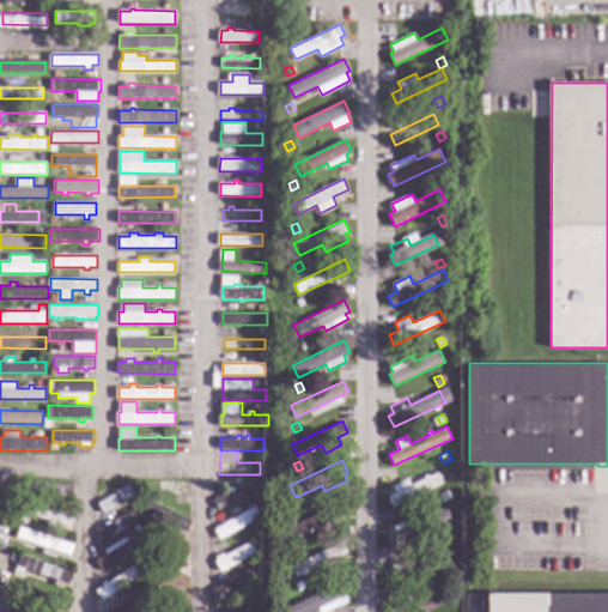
[(443,483),(393,507),(388,496),(396,492),(393,485),(408,478),(412,484),(425,478),(424,476),(429,473),(430,476),(438,472),(443,483)]
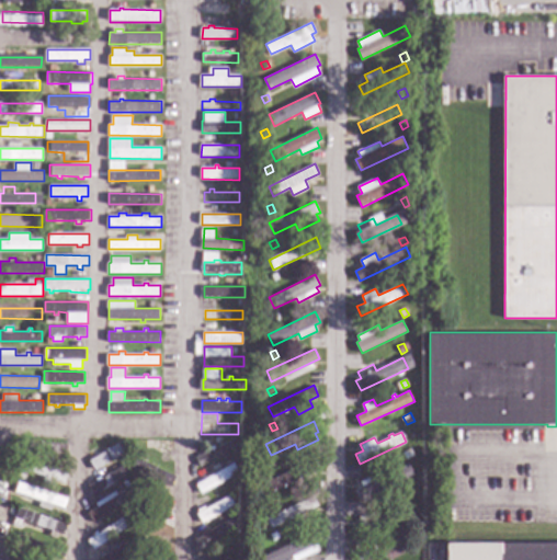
[(243,447),(203,466),(199,456),(213,449),(212,447),(217,444),(218,447),(239,437),(243,447)]
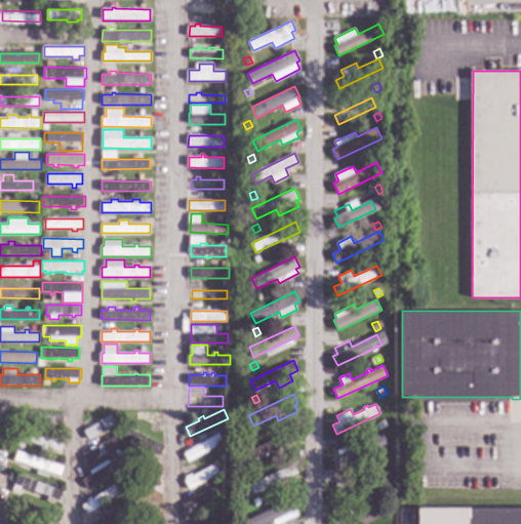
[(65,415),(64,425),(59,425),(58,427),(52,427),(52,429),(43,429),(43,422),(18,420),(18,412),(24,413),(24,411),(65,415)]
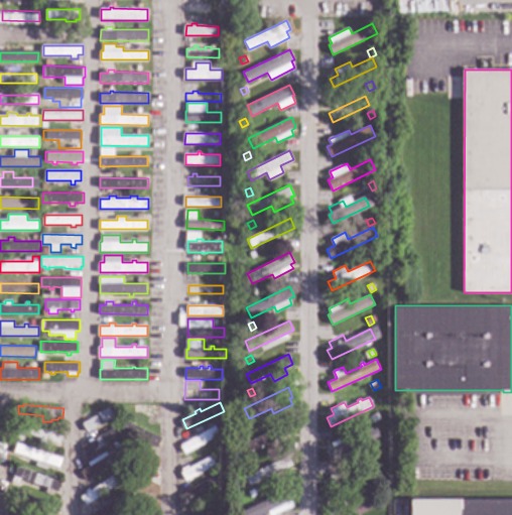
[(121,413),(114,417),(115,419),(113,420),(112,418),(89,432),(83,423),(88,420),(84,413),(94,408),(97,414),(115,404),(121,413)]
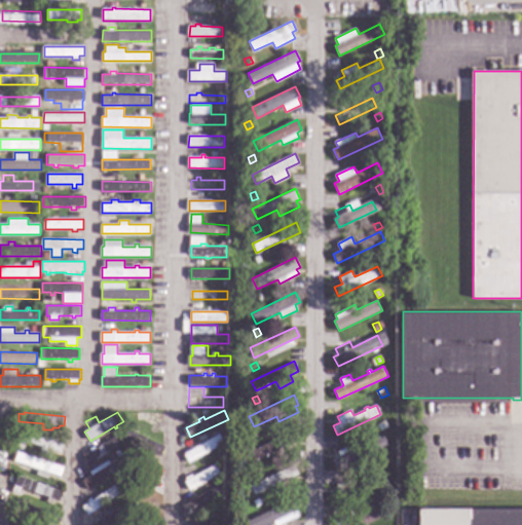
[(65,444),(62,452),(54,450),(52,456),(41,452),(43,446),(16,437),(20,427),(65,444)]
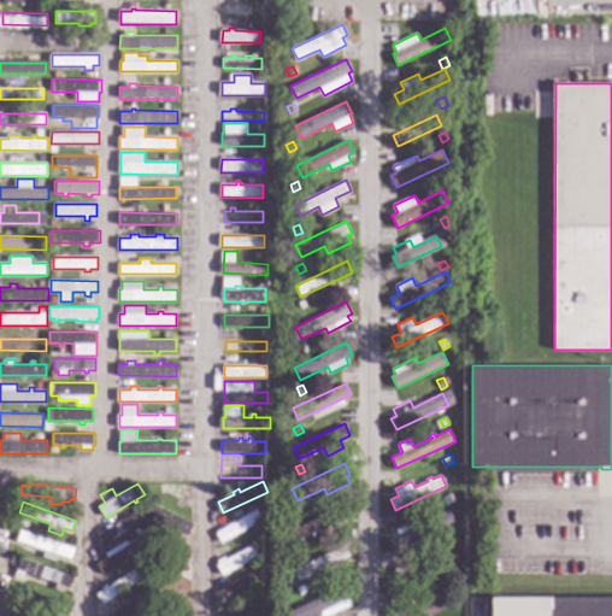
[(194,523),(189,535),(145,515),(151,503),(194,523)]
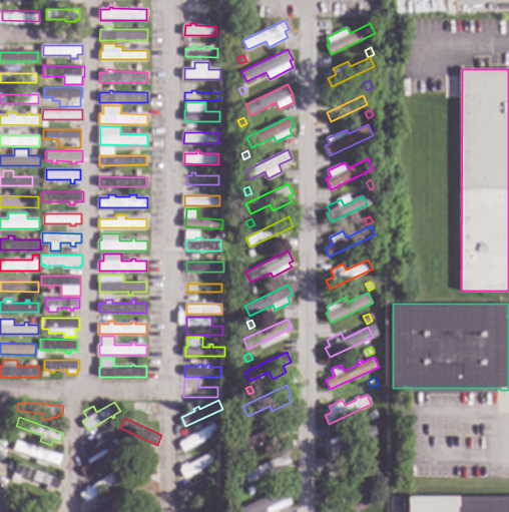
[(291,429),(283,433),(284,436),(280,437),(279,434),(248,449),(243,440),(287,420),(291,429)]
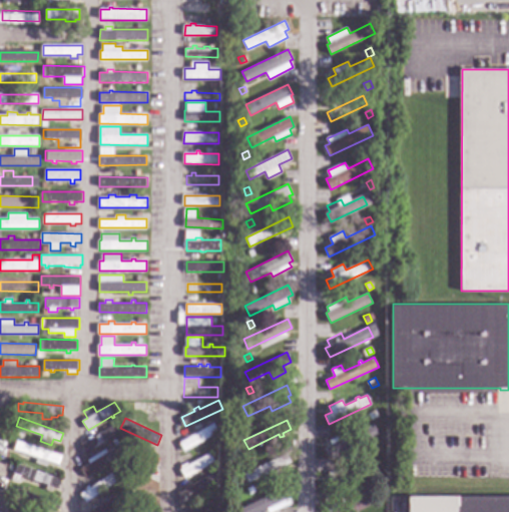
[(220,431),(186,451),(180,442),(215,422),(220,431)]
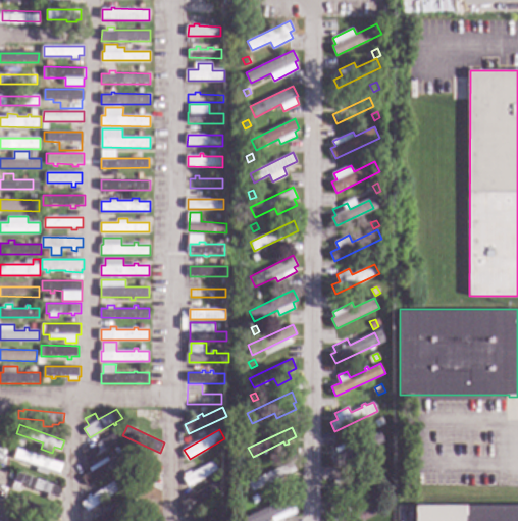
[(123,440),(89,461),(84,452),(91,448),(90,445),(94,441),(95,444),(118,430),(123,440)]
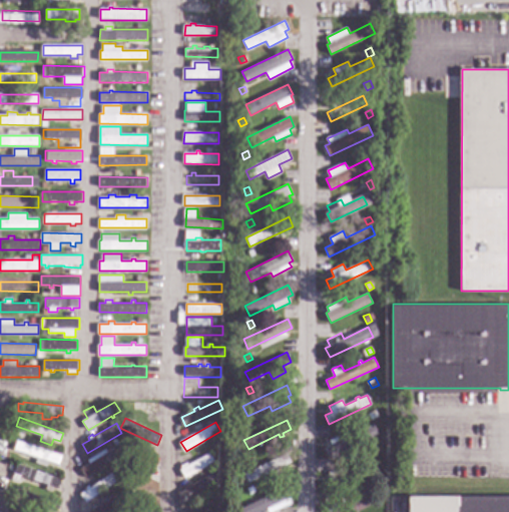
[(203,427),(198,431),(195,427),(201,423),(203,427)]
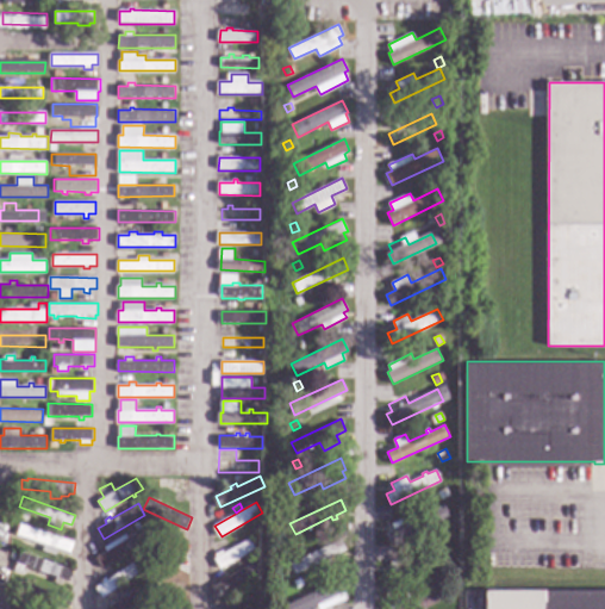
[(450,516),(392,545),(386,533),(446,505),(450,516)]
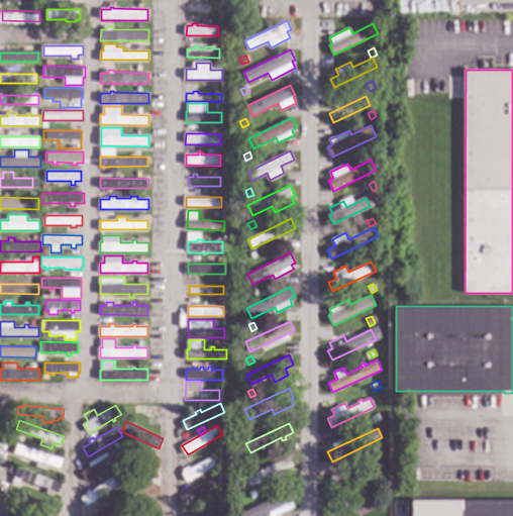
[(27,435),(24,442),(19,440),(21,433),(27,435)]
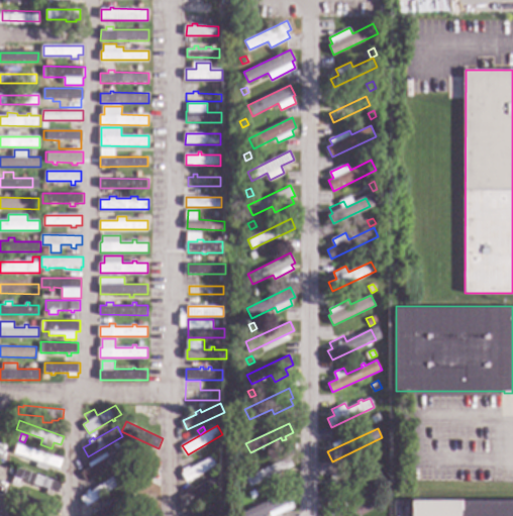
[(63,458),(59,469),(49,465),(47,471),(36,467),(38,461),(15,453),(19,443),(63,458)]
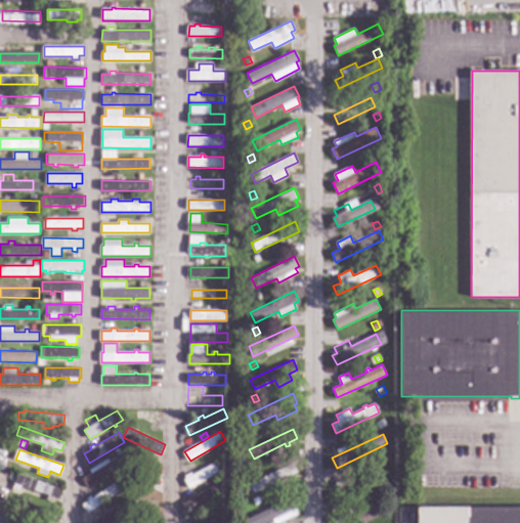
[(165,468),(160,477),(157,475),(153,482),(141,476),(144,470),(123,459),(127,449),(165,468)]
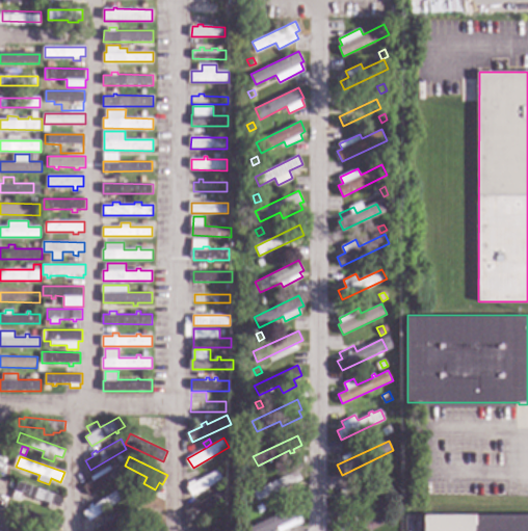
[(126,474),(89,495),(84,486),(94,481),(90,476),(110,465),(112,469),(121,465),(126,474)]
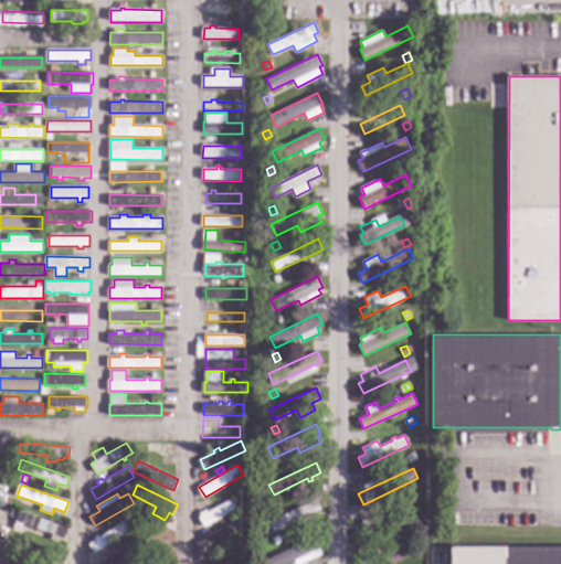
[(320,509),(309,514),(313,520),(299,527),(296,520),(274,531),(270,521),(316,499),(320,509)]
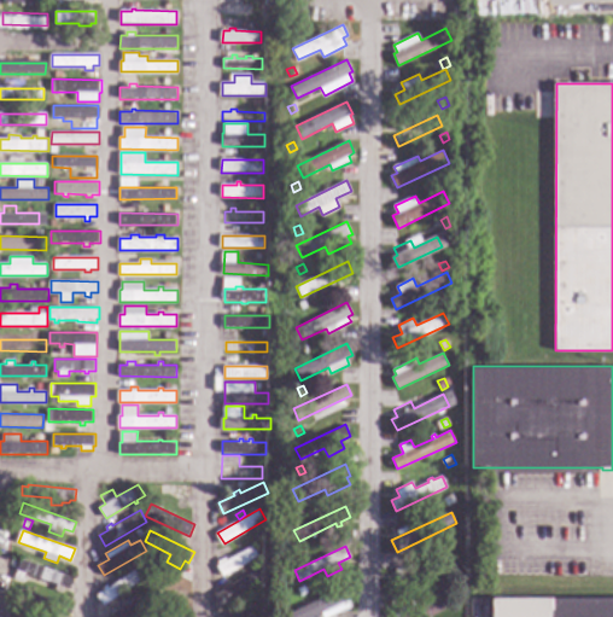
[(308,556),(302,558),(297,549),(304,546),(308,556)]
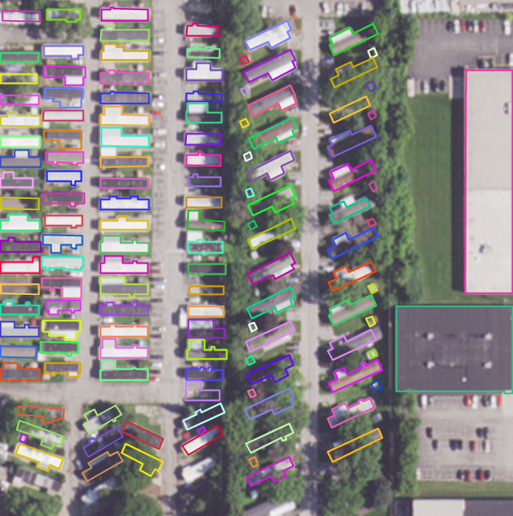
[(218,466),(186,481),(182,474),(184,473),(183,470),(190,467),(191,469),(214,457),(218,466)]
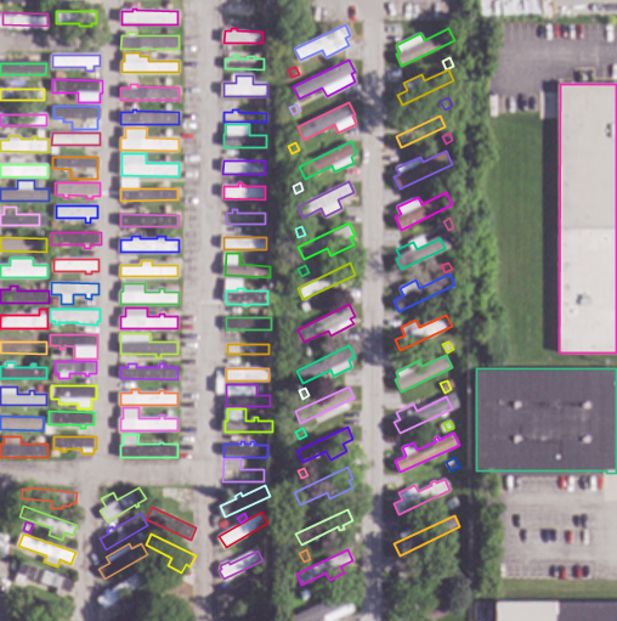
[(77,580),(72,592),(64,590),(63,596),(56,593),(58,586),(17,572),(21,560),(77,580)]
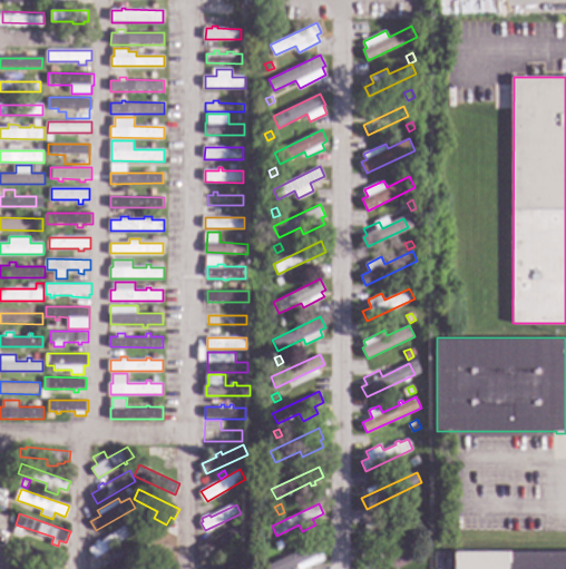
[(245,535),(206,558),(201,548),(238,523),(245,535)]
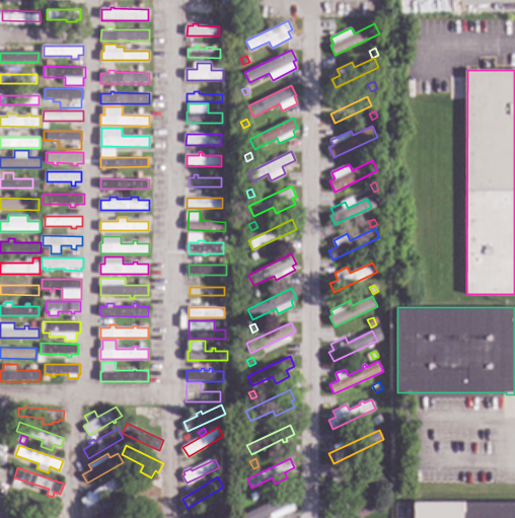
[(120,487),(87,508),(82,499),(88,495),(87,493),(90,491),(91,493),(114,478),(120,487)]
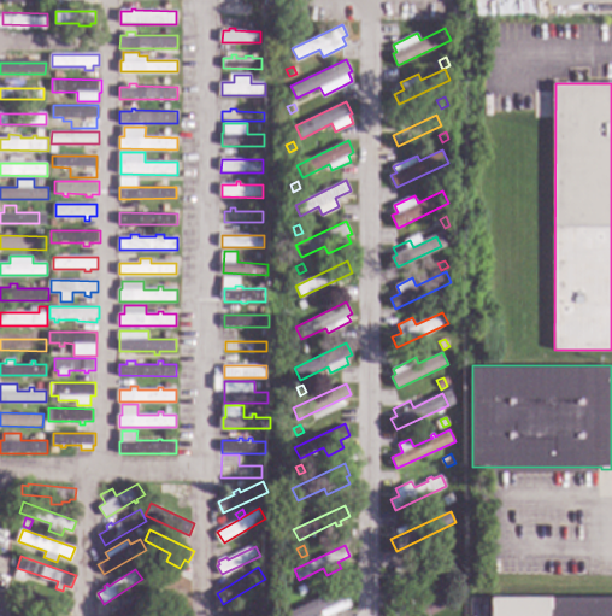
[(449,585),(441,588),(439,582),(447,578),(449,585)]
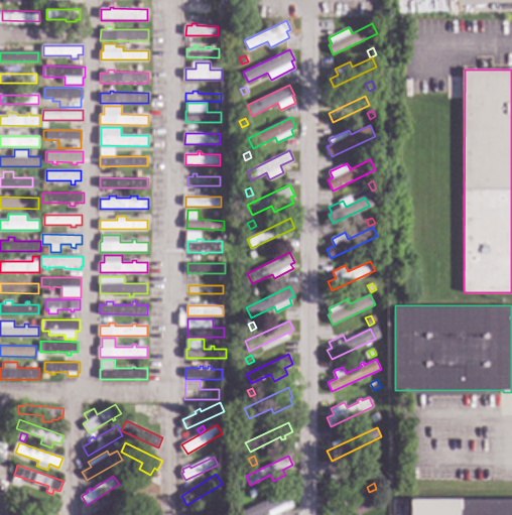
[(257,494),(250,497),(248,491),(255,488),(257,494)]
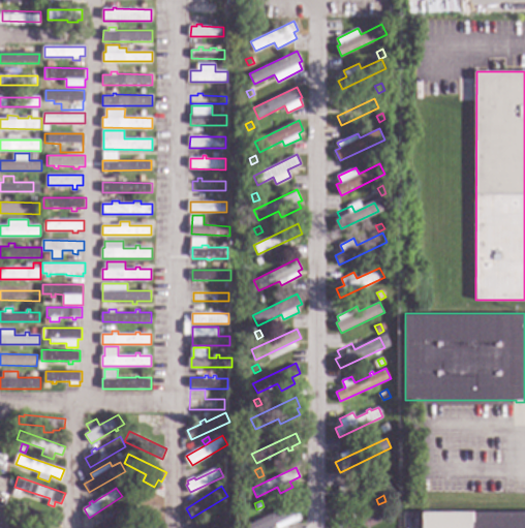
[(301,513),(266,527),(255,527),(252,522),(296,502),(301,513)]
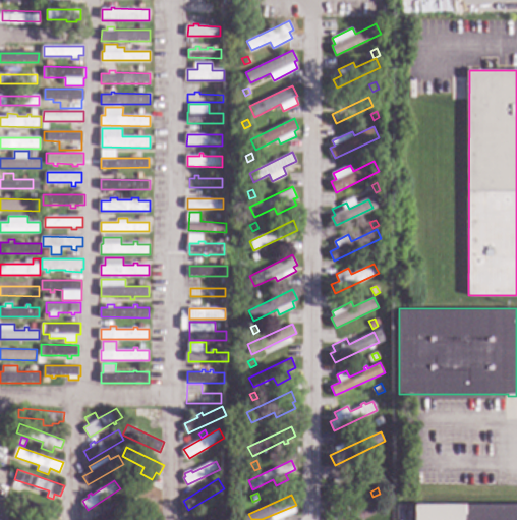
[(62,510),(59,519),(48,515),(47,518),(42,516),(43,514),(15,505),(19,496),(62,510)]
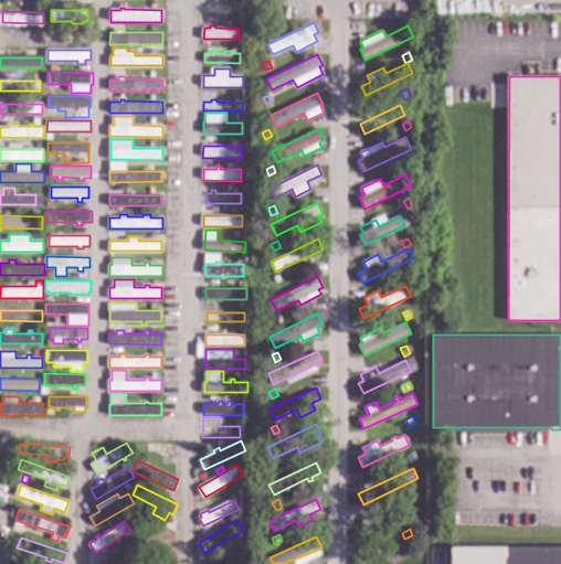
[(133,554),(116,563),(97,563),(127,545),(133,554)]
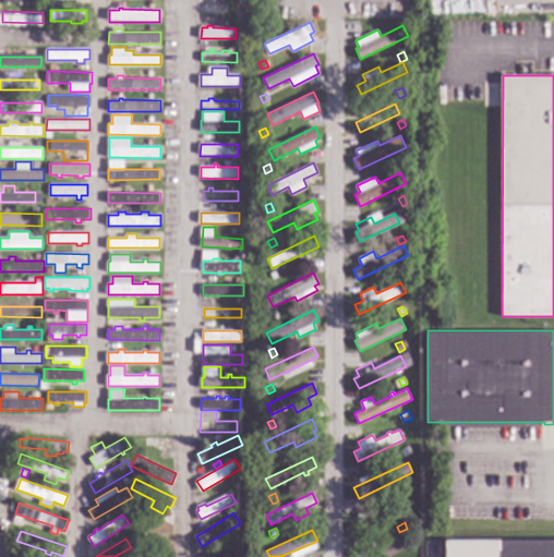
[(553,556),(483,556),(484,540),(553,540),(553,556)]
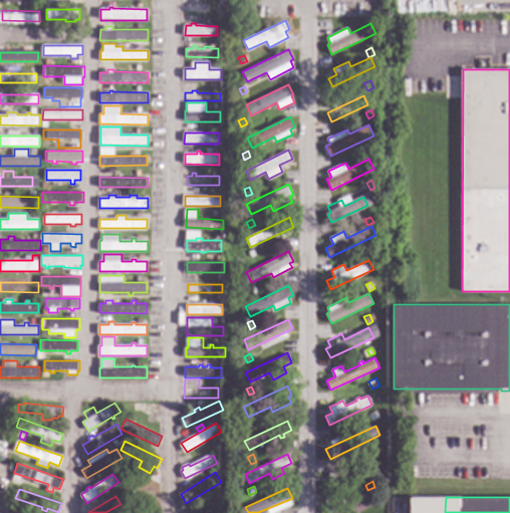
[(219,506),(207,512),(191,512),(215,499),(219,506)]
